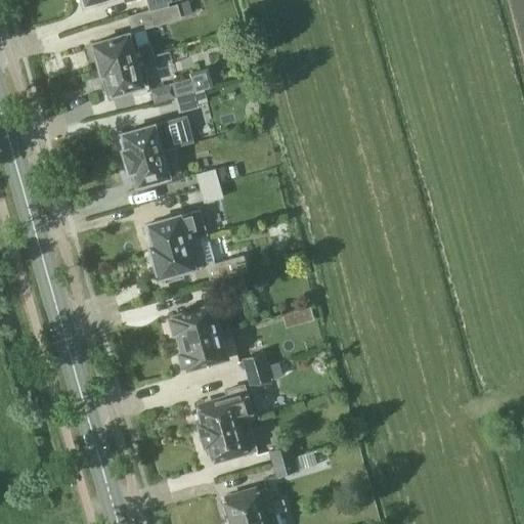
[(143,29),(181,18),(180,15),(192,12),(188,0),(169,5),(149,11),(139,14),(143,29)]
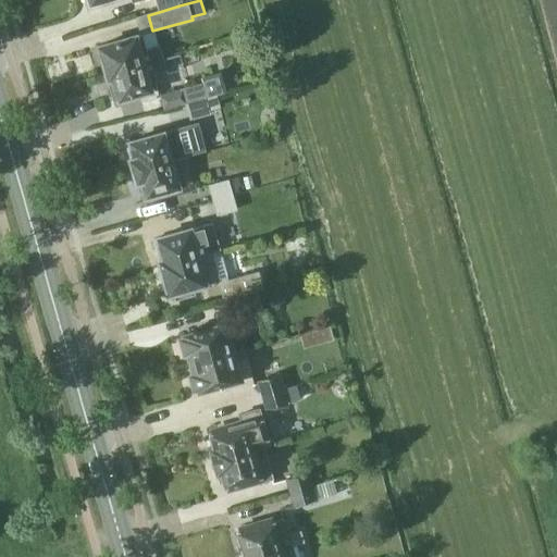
[(156,0),(159,10),(159,12),(180,5),(178,2),(183,1),(182,0),(156,0)]
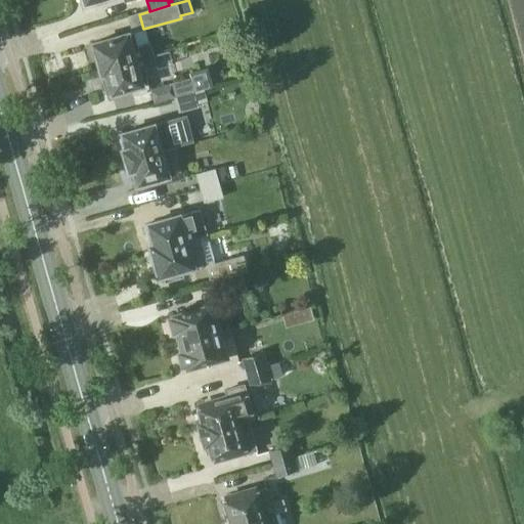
[(99,70),(153,54),(149,43),(137,46),(133,32),(92,43),(99,70)]
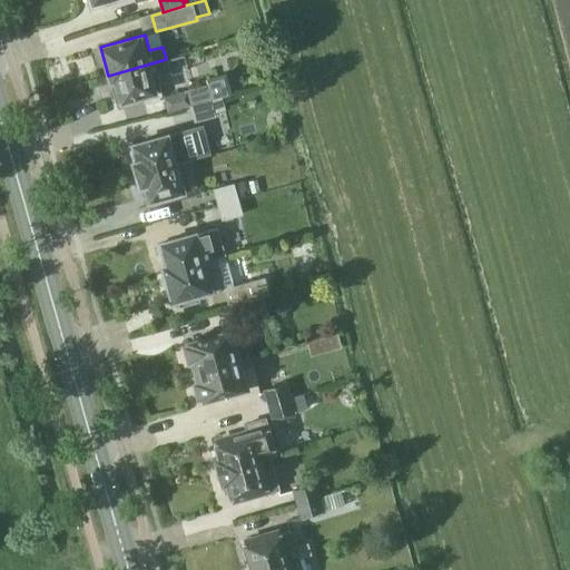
[(169,71),(166,59),(108,76),(109,80),(114,79),(116,88),(112,89),(116,104),(140,97),(141,100),(147,102),(153,102),(157,99),(160,96),(159,91),(160,90),(156,75),(169,71)]
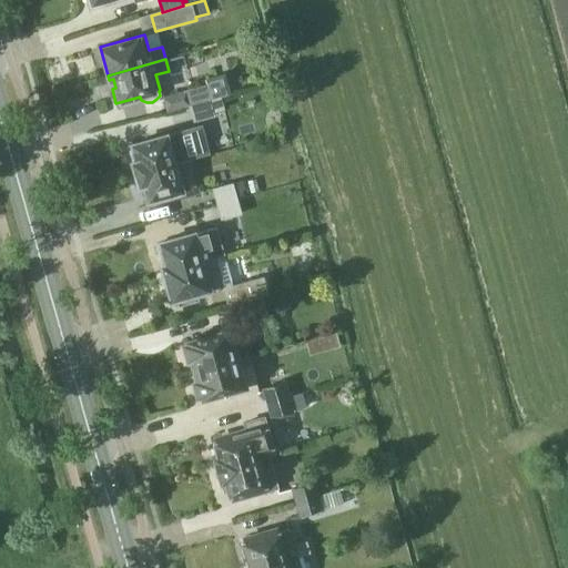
[(174,93),(179,109),(190,105),(211,100),(222,97),(232,94),(225,73),(205,79),(206,84),(185,90),(174,93)]
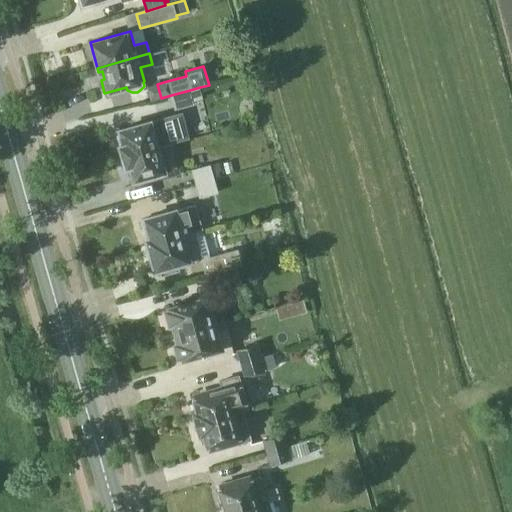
[(193,101),(190,90),(171,95),(175,110),(193,104),(193,101)]
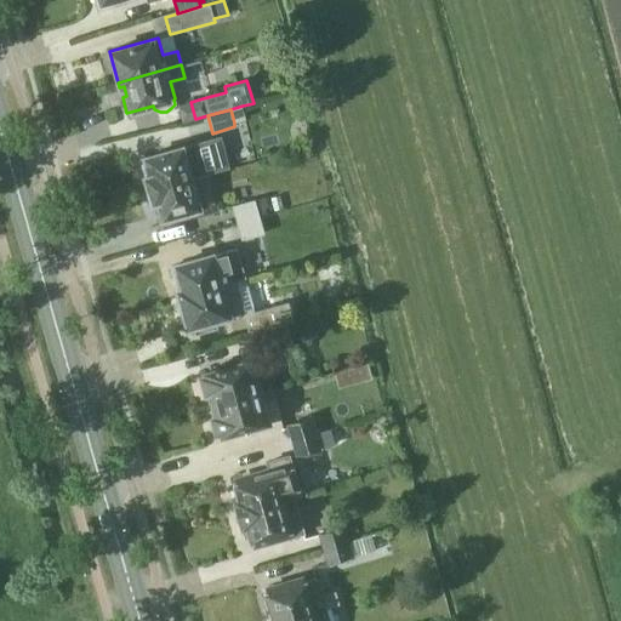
[(197,175),(193,164),(188,144),(144,157),(147,163),(142,164),(149,189),(209,171),(197,175)]
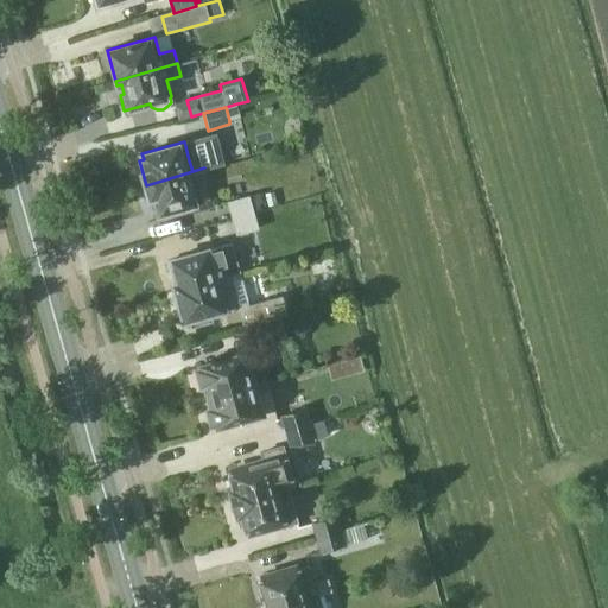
[(215,204),(204,168),(146,185),(152,209),(157,208),(158,213),(191,203),(194,210),(215,204)]
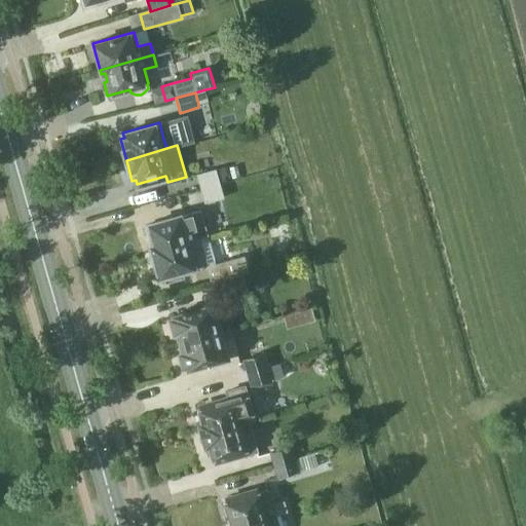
[(200,189),(221,184),(217,170),(197,175),(200,189)]
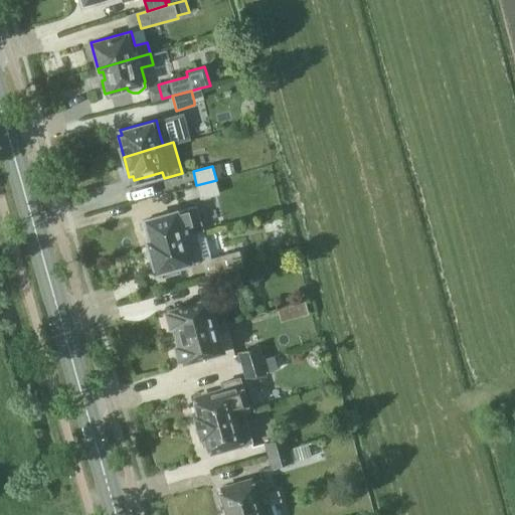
[(220,194),(216,180),(196,185),(200,199),(220,194)]
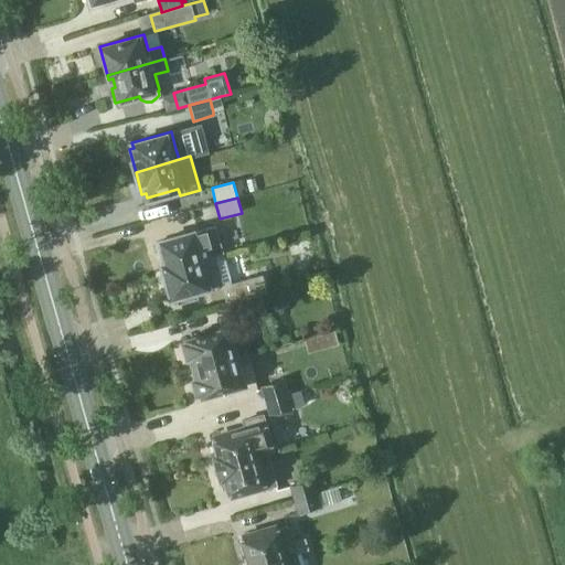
[(206,257),(204,247),(199,228),(155,242),(159,254),(162,253),(166,262),(161,263),(162,269),(201,258),(206,257)]
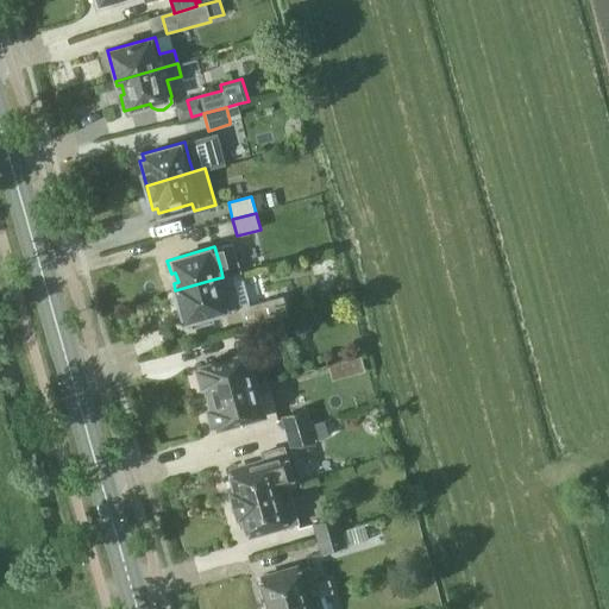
[(223,277),(217,278),(175,290),(184,320),(189,319),(192,328),(214,321),(212,313),(231,307),(238,305),(244,327),(289,316),(283,296),(250,305),(240,274),(224,278),(223,277)]
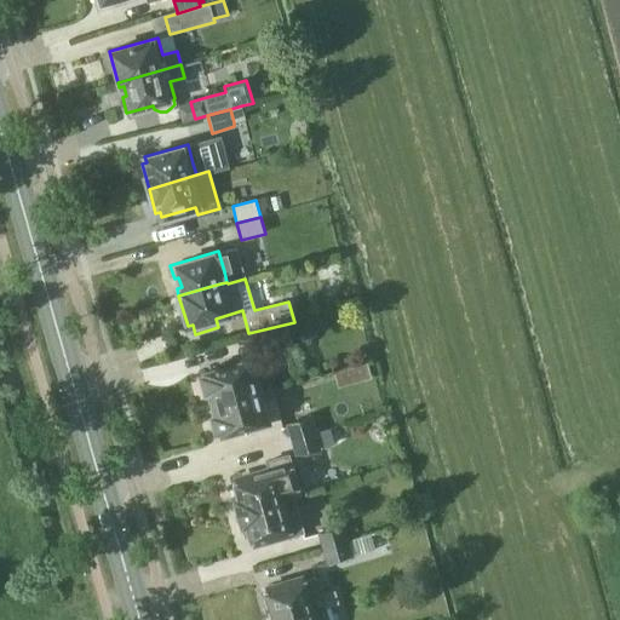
[(269,351),(293,346),(290,329),(265,336),(269,351)]
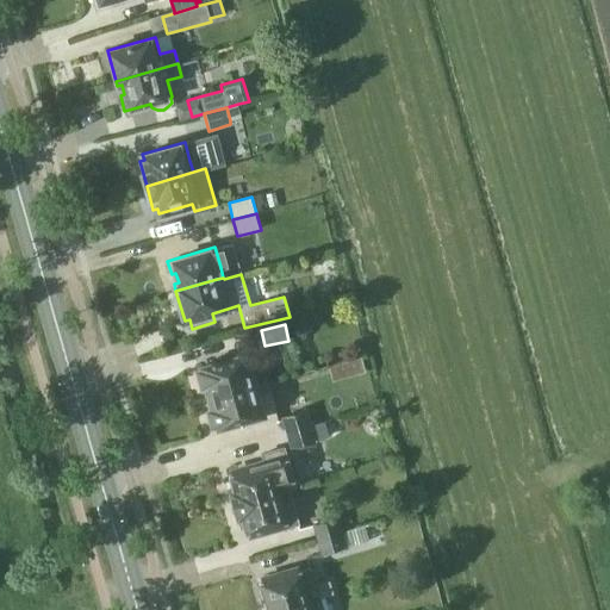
[(205,398),(267,381),(257,349),(201,366),(203,369),(197,371),(205,398)]
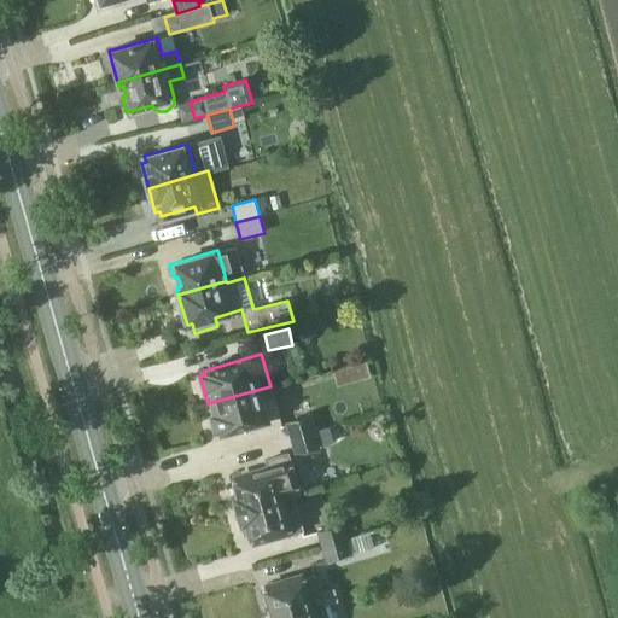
[(279,417),(270,386),(208,403),(215,430),(220,429),(221,433),(279,417)]
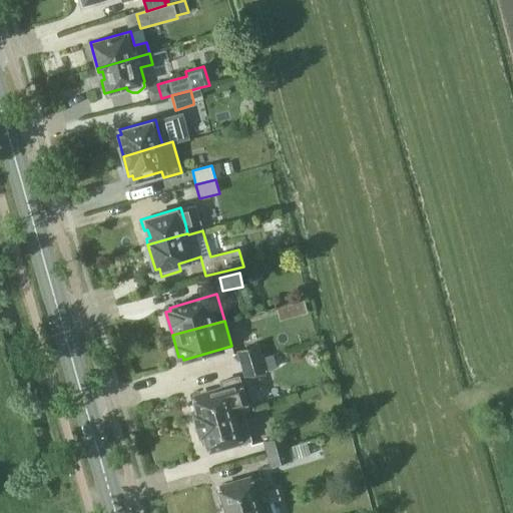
[(240,364),(263,358),(259,345),(237,351),(240,364)]
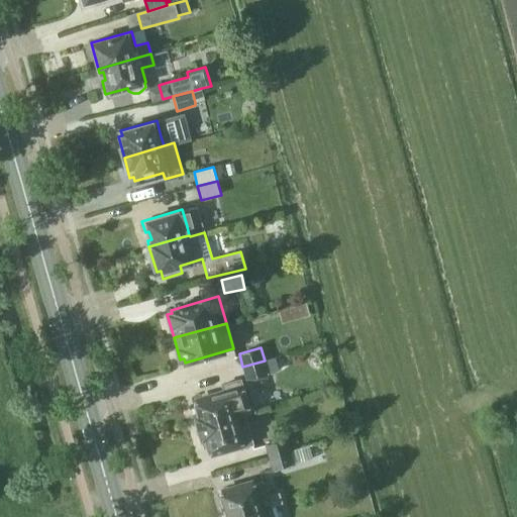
[(275,357),(265,360),(268,373),(279,370),(275,357)]
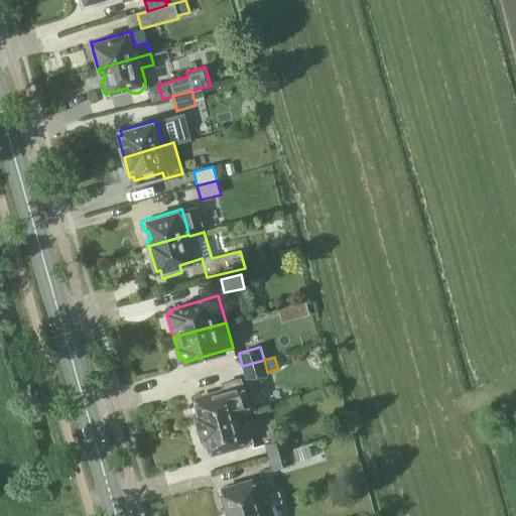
[(264,360),(242,366),(246,378),(267,372),(264,360)]
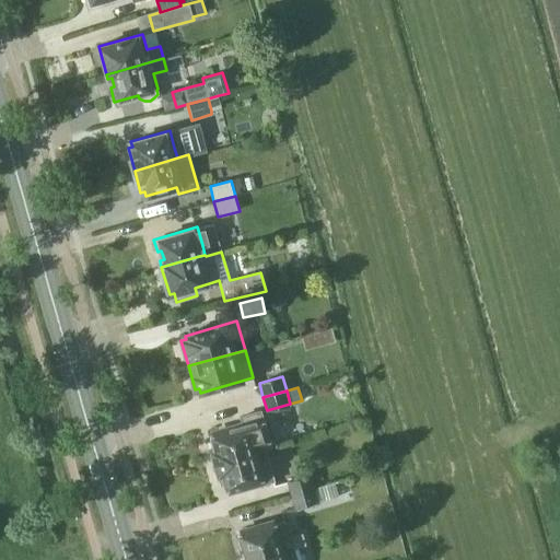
[(210,440),(214,452),(213,453),(216,464),(216,463),(265,450),(277,446),(268,416),(264,417),(263,411),(242,417),(244,426),(212,434),(213,439),(210,440)]
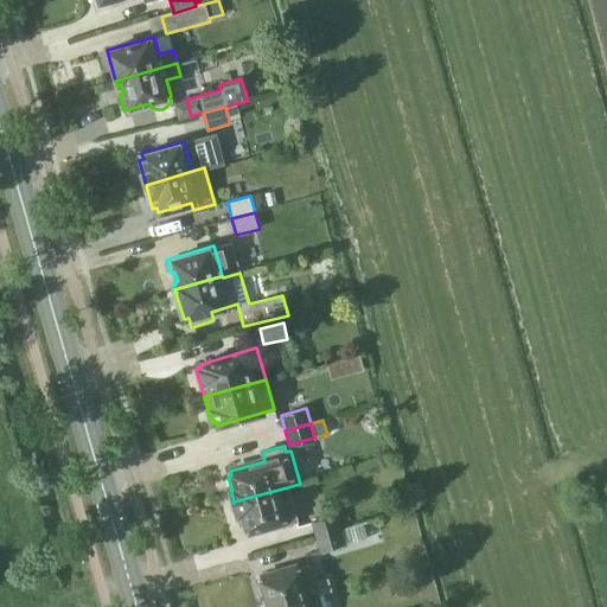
[(234,502),(234,503),(237,515),(238,515),(243,529),(247,528),(248,532),(285,522),(286,526),(298,523),(295,516),(287,487),(234,502)]
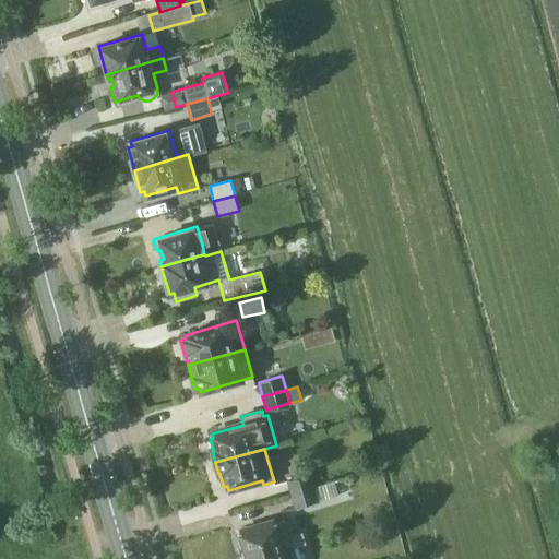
[(314,488),(313,487),(310,474),(287,480),(290,495),(314,488)]
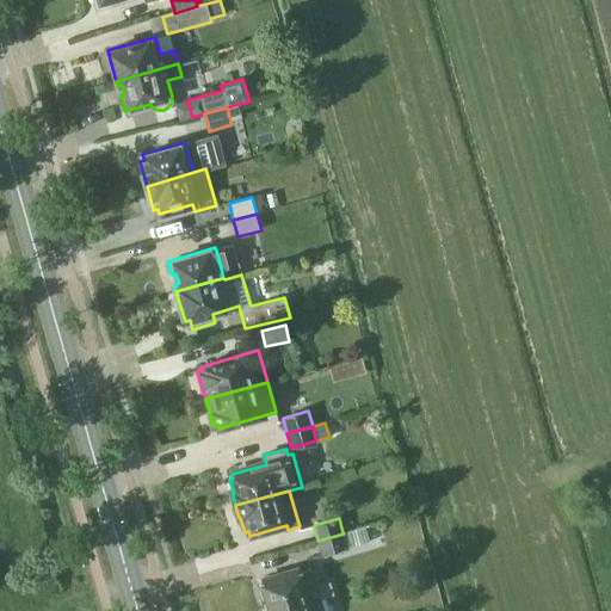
[(344,534),(318,541),(322,555),(347,548),(344,534)]
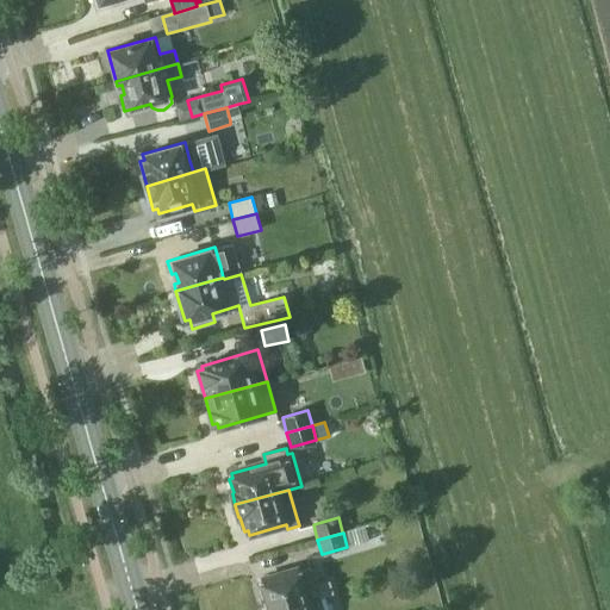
[(330,580),(315,584),(310,568),(299,572),(298,570),(260,580),(268,609),(272,609),(334,592),(330,580)]
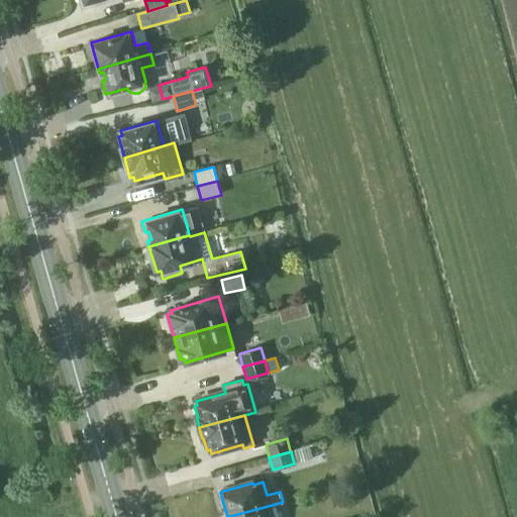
[(283,503),(283,502),(230,516),(273,516),(271,507),(283,503)]
